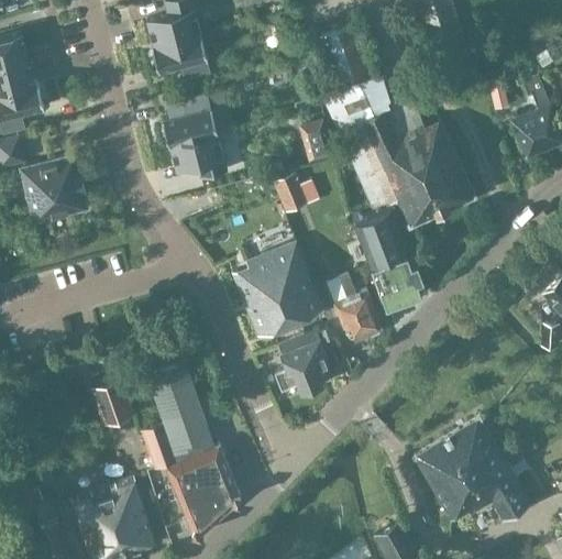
[(146,23),(153,46),(200,35),(191,0),(178,0),(165,3),(167,18),(146,23)]
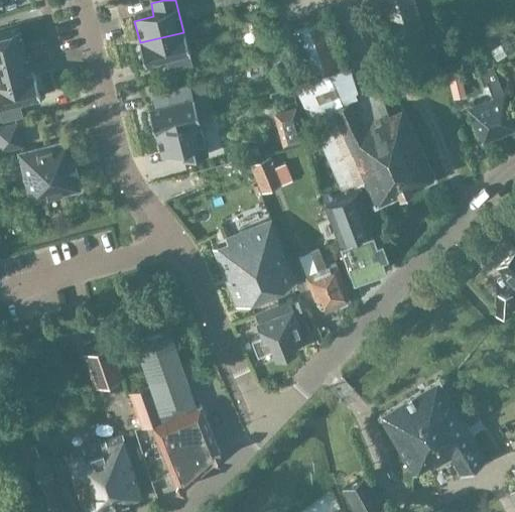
[(362,0),(366,9),(381,4),(404,77),(435,67),(413,0),(362,0)]
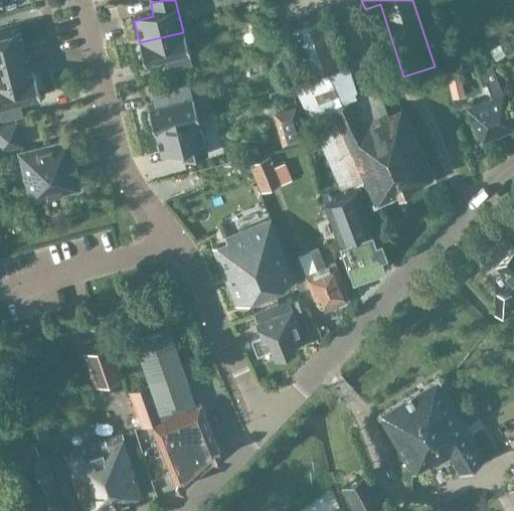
[(221,39),(243,39),(243,23),(221,24),(221,39)]
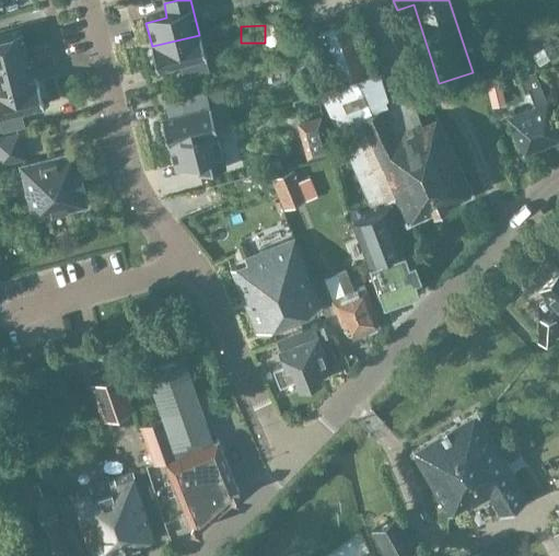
[(376,77),(360,29),(353,31),(353,29),(314,41),(330,92),(321,95),(371,208),(388,200),(389,204),(397,201),(408,226),(473,196),(439,120),(422,127),(407,93),(387,102),(380,76),(376,77)]
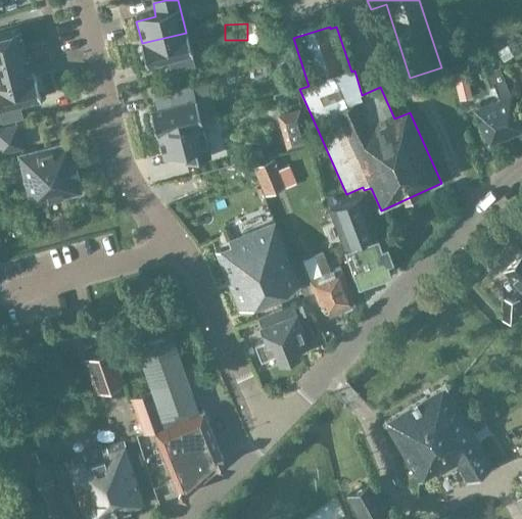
[(195,68),(186,33),(142,43),(141,44),(147,67),(169,62),(172,75),(195,68)]
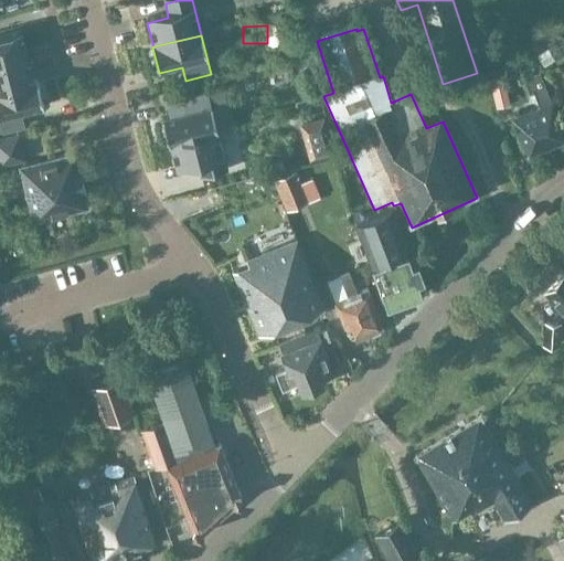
[(0,41),(0,69),(29,61),(22,36),(0,41)]
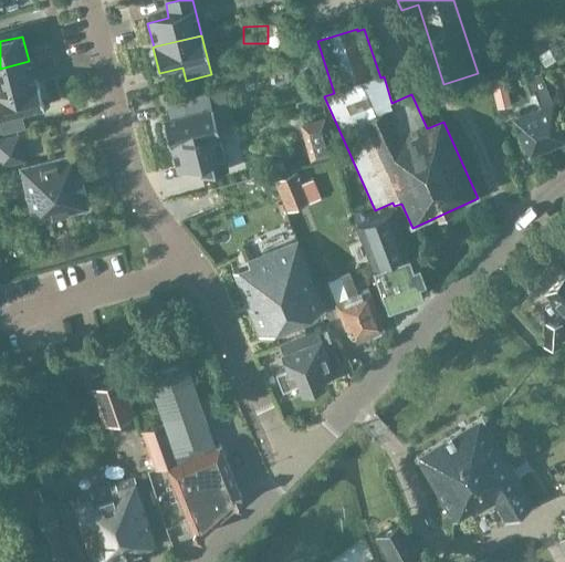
[(0,93),(34,84),(29,61),(0,69),(0,93)]
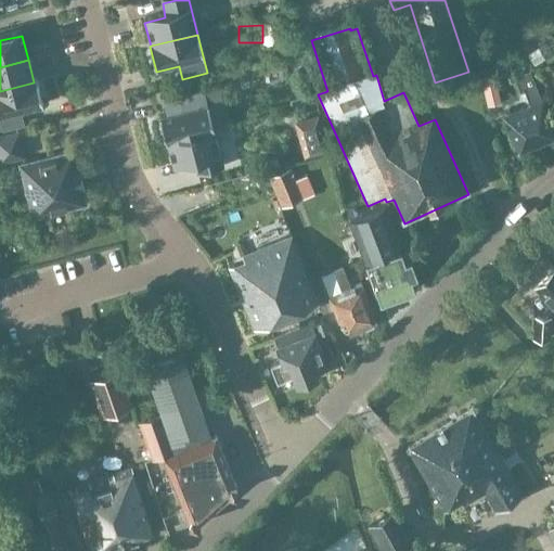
[(270,74),(254,74),(254,90),(270,90),(270,74)]
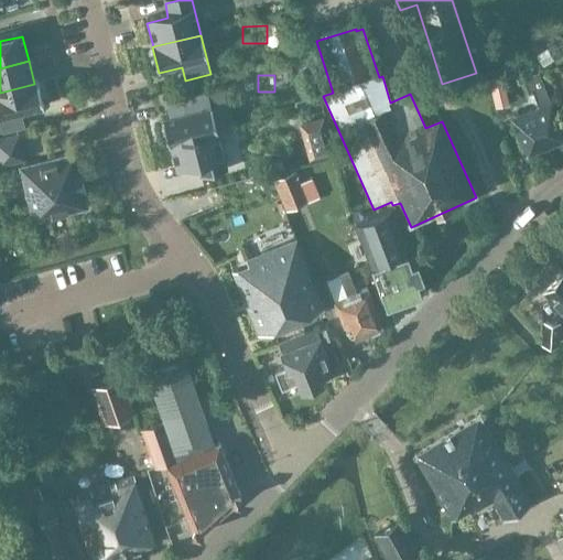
[(511,119),(527,159),(562,143),(562,133),(540,77),(523,84),(529,96),(533,95),(540,110),(519,119),(518,117),(511,119)]
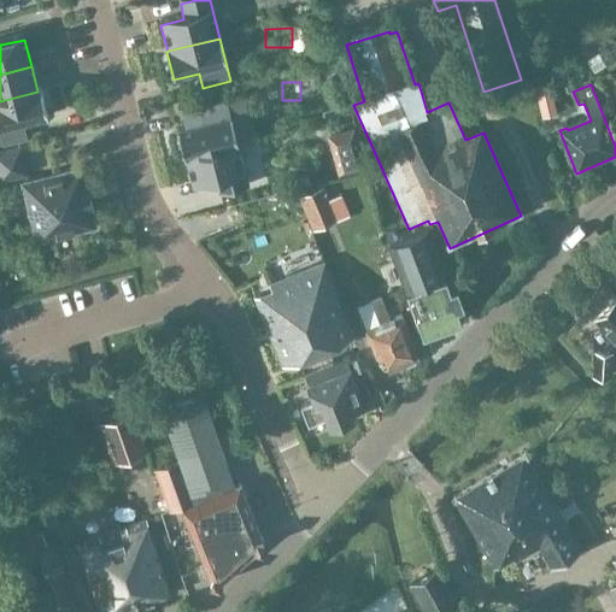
[(558,119),(551,88),(537,92),(544,122),(558,119)]
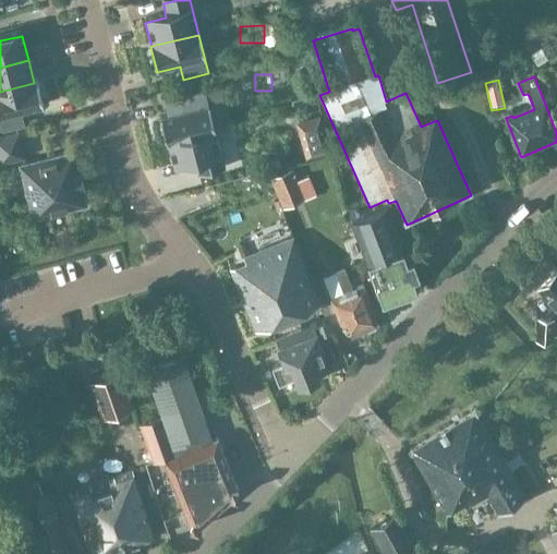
[(0,92),(0,122),(3,134),(25,129),(21,115),(44,109),(37,83),(34,84),(34,83),(0,92)]
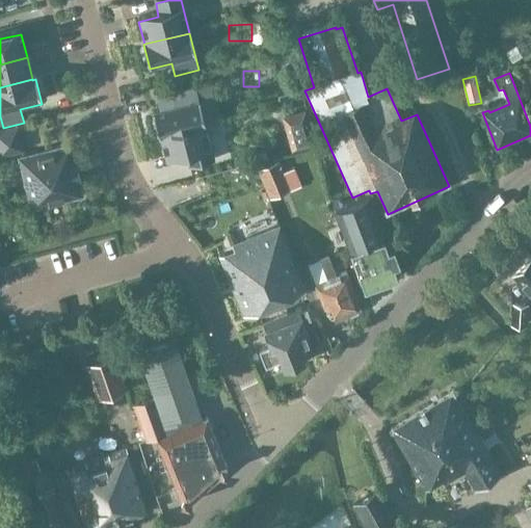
[(159,139),(161,139),(205,128),(200,103),(198,103),(195,90),(157,100),(157,102),(160,101),(162,112),(153,114),(159,139)]
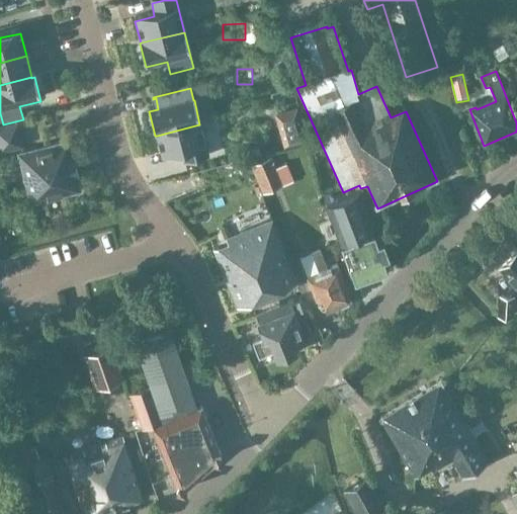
[(296,111),(284,114),(293,147),(306,144),(296,111)]
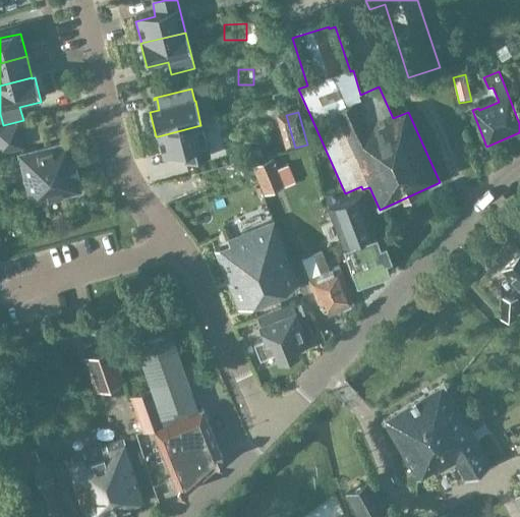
[(210,160),(200,125),(158,136),(163,158),(182,154),(186,166),(210,160)]
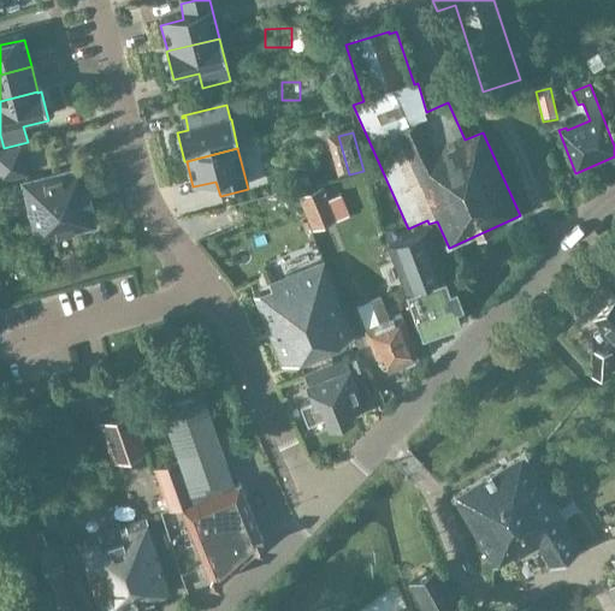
[(21,149),(0,154),(0,185),(0,187),(28,179),(21,149)]
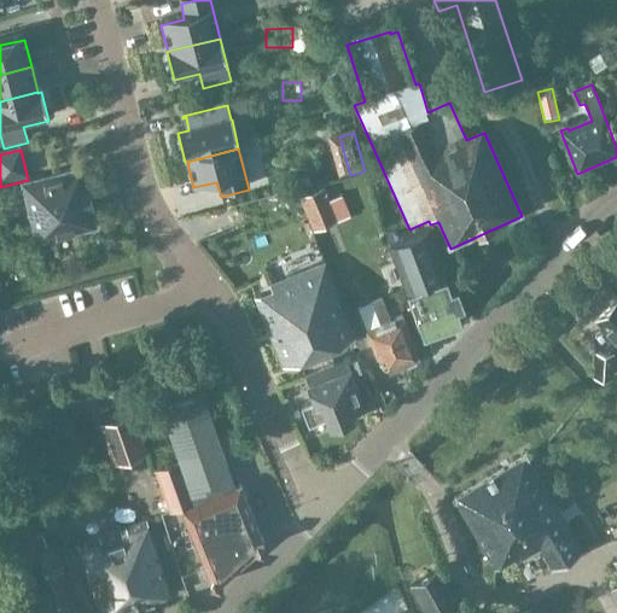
[(82,173),(23,186),(38,246),(98,231),(82,173)]
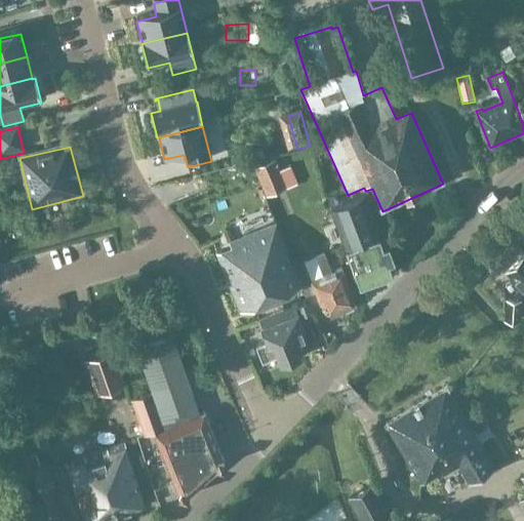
[(275,163),(255,170),(267,197),(285,190),(275,163)]
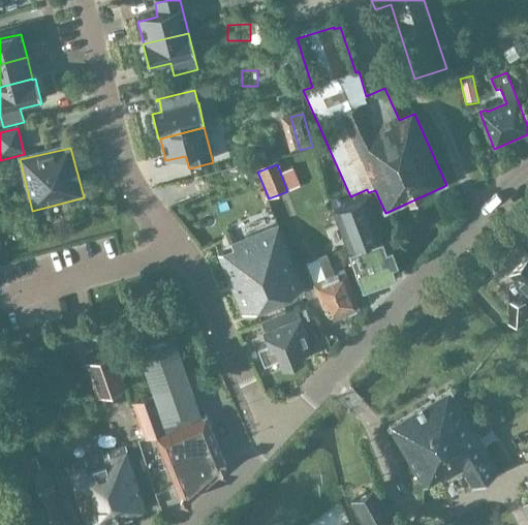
[(401,276),(392,249),(386,251),(368,199),(335,212),(363,290),(401,276)]
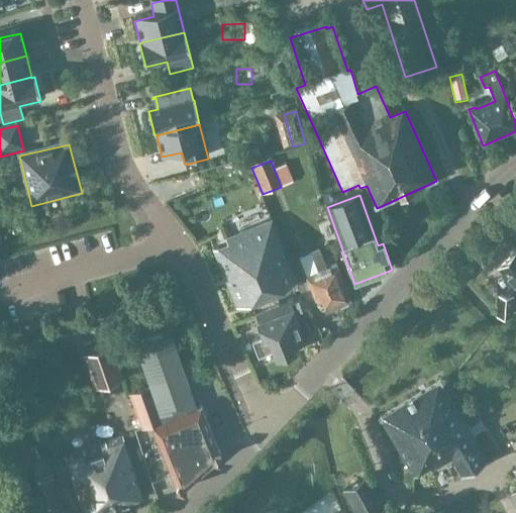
[(217,260),(237,310),(298,286),(272,223),(226,241),(228,246),(231,253),(217,260)]
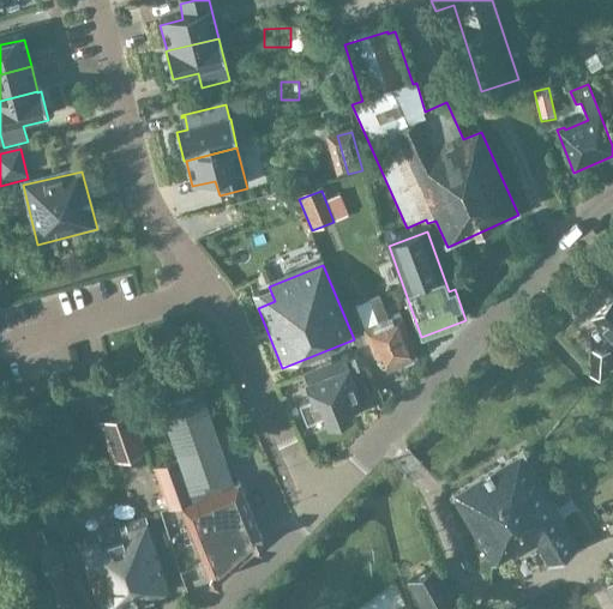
[(378,300),(344,314),(361,354),(372,350),(376,359),(383,356),(388,369),(398,365),(402,366),(402,367),(414,361),(414,357),(416,356),(414,351),(418,349),(413,339),(410,341),(401,317),(386,323),(378,300)]
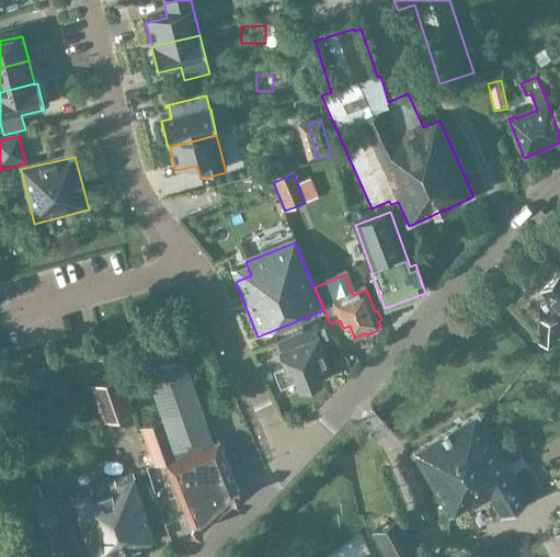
[(559,279),(541,295),(559,316),(559,279)]
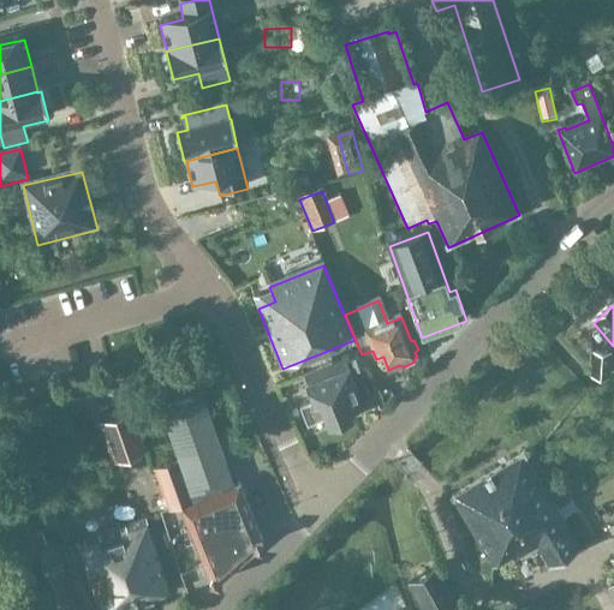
[(610,357),(594,356),(592,378),(609,380),(610,357)]
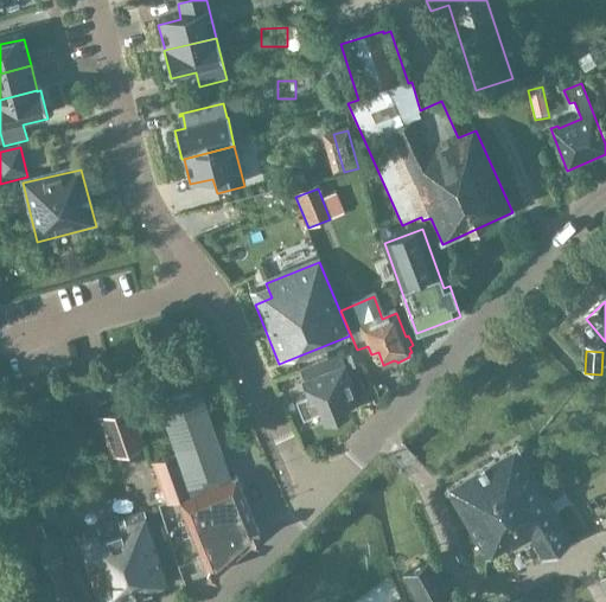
[(351,353),(344,356),(348,365),(355,363),(351,353)]
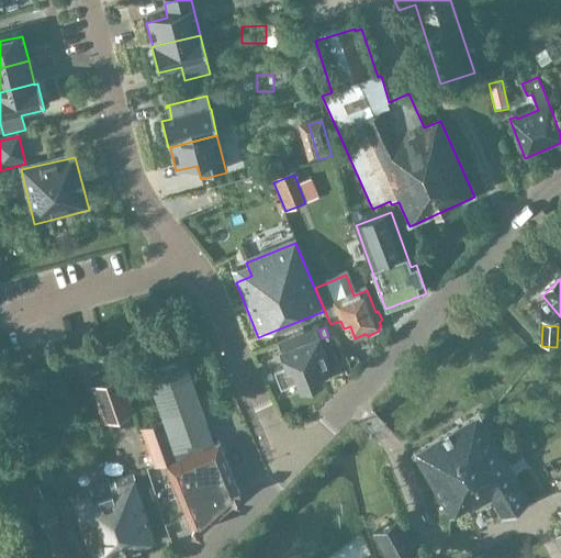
[(326,357),(315,332),(294,341),(298,349),(282,356),(288,370),(281,372),(288,388),(299,383),(301,391),(321,382),(318,378),(329,374),(323,358),(326,357)]
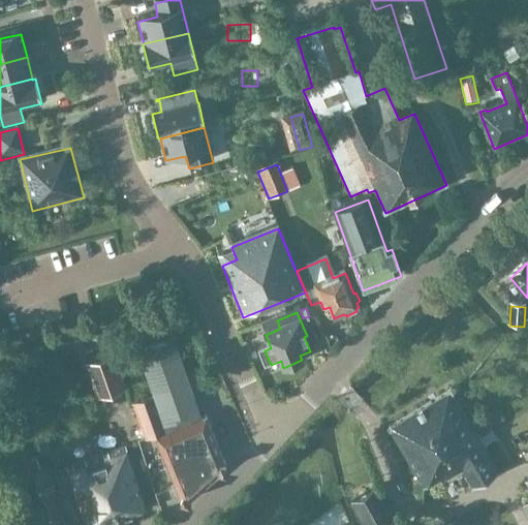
[(130,325),(155,398),(164,395),(172,414),(196,406),(175,341),(165,343),(155,317),(130,325)]
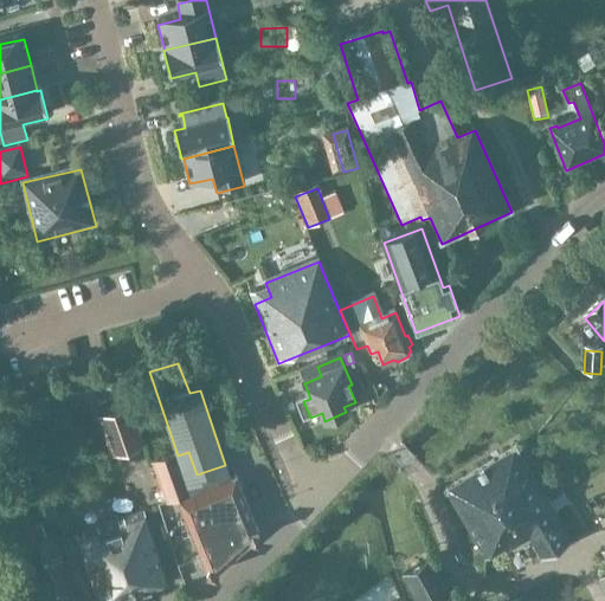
[(145,446),(130,408),(100,419),(113,457),(145,446)]
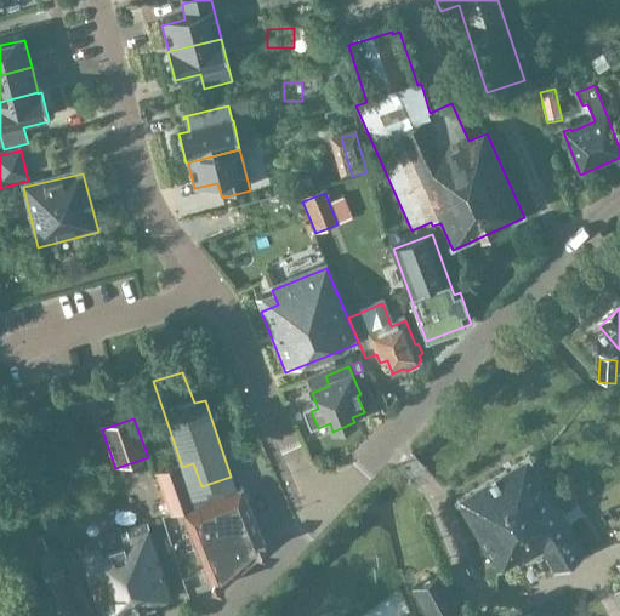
[(542,554),(556,576),(584,558),(528,462),(458,505),(499,574),(516,564),(518,568),(542,554)]
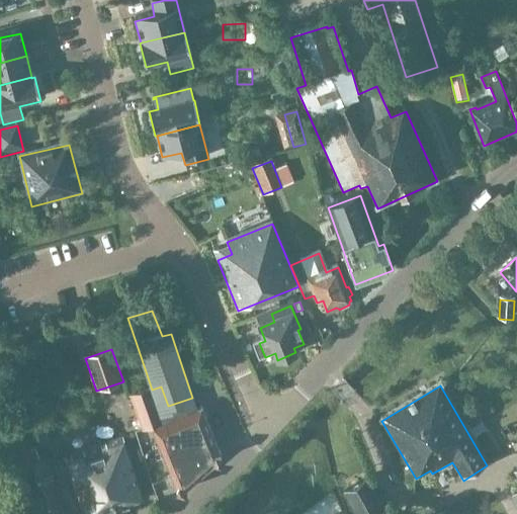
[(152,390),(131,397),(143,433),(153,429),(177,492),(184,494),(219,464),(221,456),(201,410),(197,412),(192,398),(168,406),(161,387),(152,390)]
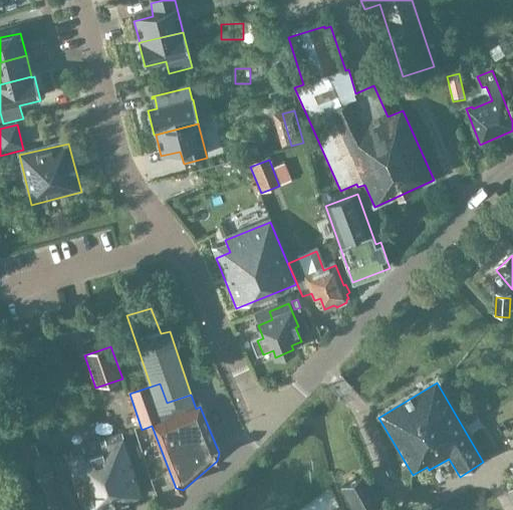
[(142,498),(122,438),(65,457),(82,509),(117,509),(127,506),(126,504),(142,498)]
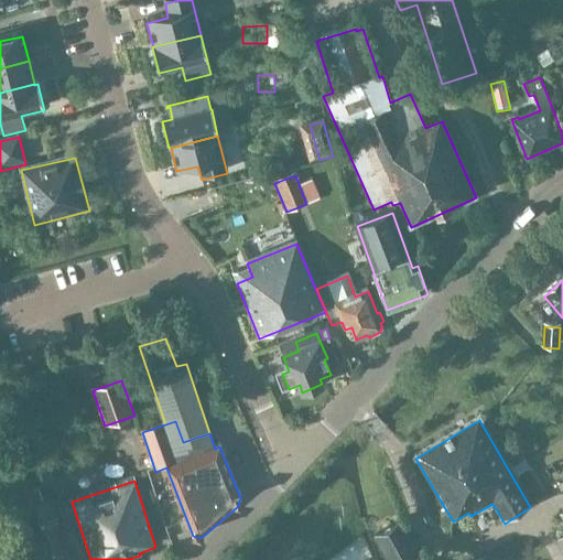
[(562,517),(553,523),(562,538),(562,517)]
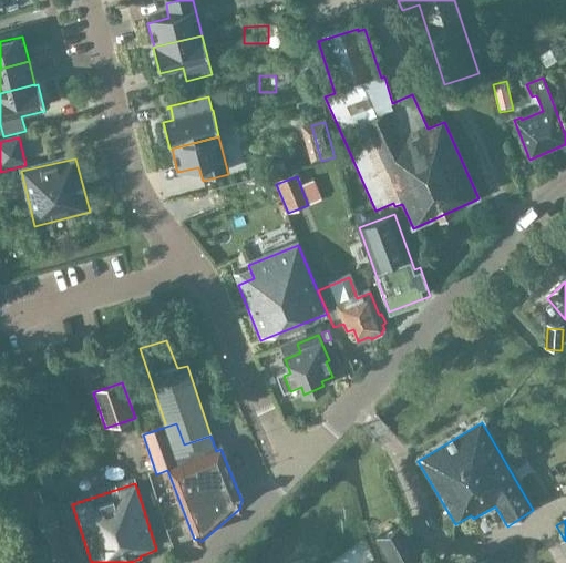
[(402,526),(378,541),(389,562),(415,562),(421,560),(402,526)]
